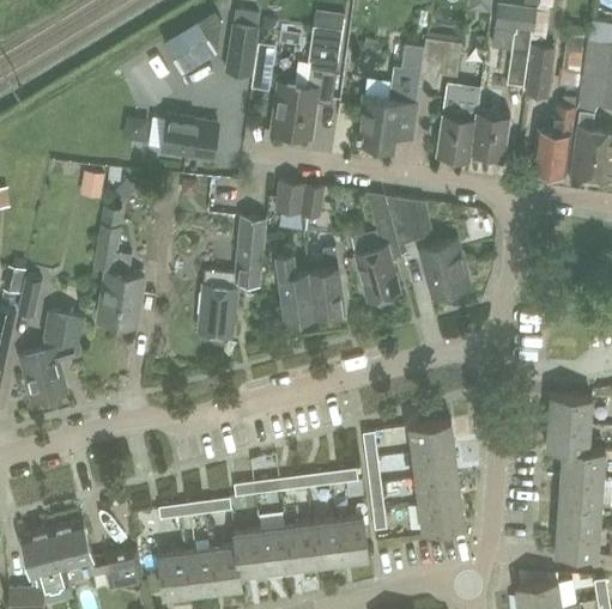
[(494,29),(515,32),(515,34),(513,34),(506,85),(523,87),(531,32),(533,32),(537,8),(497,2),(494,29)]
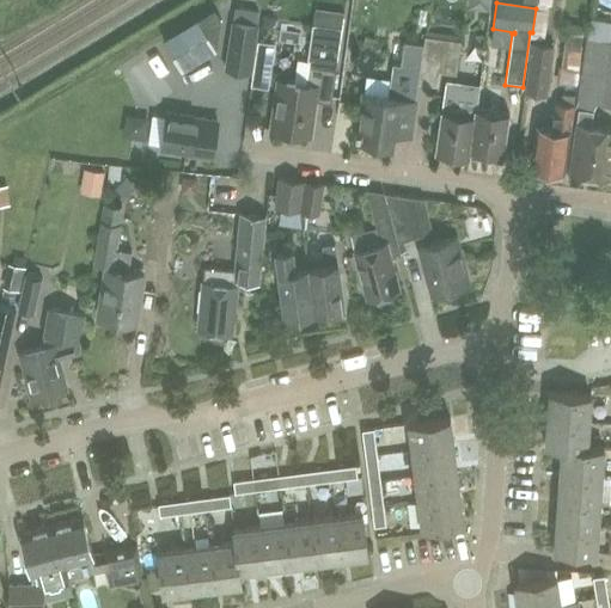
[(548,31),(549,8),(536,7),(535,30),(548,31)]
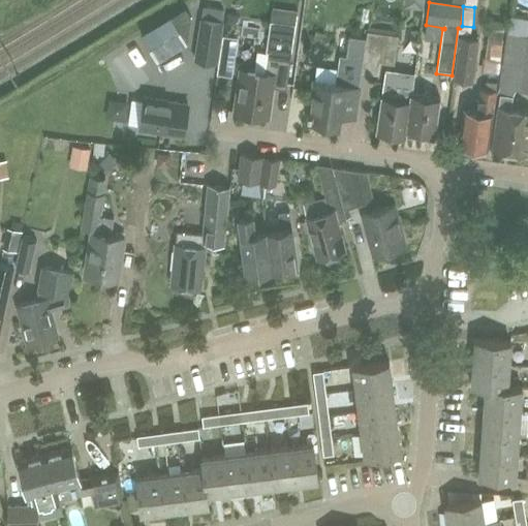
[(273,8),(269,34),(292,37),(297,11),(273,8)]
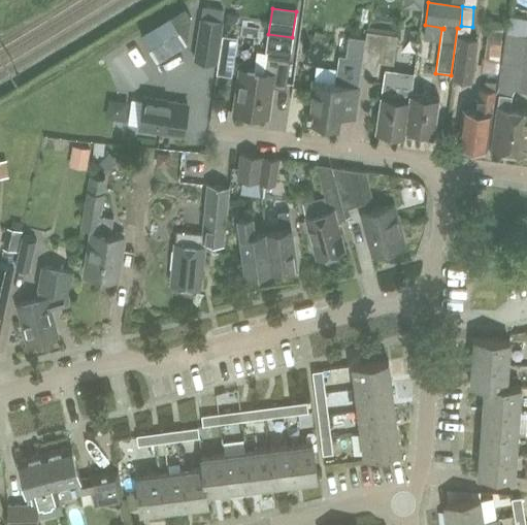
[(184,10),(169,19),(183,41),(185,43),(188,18),(184,10)]
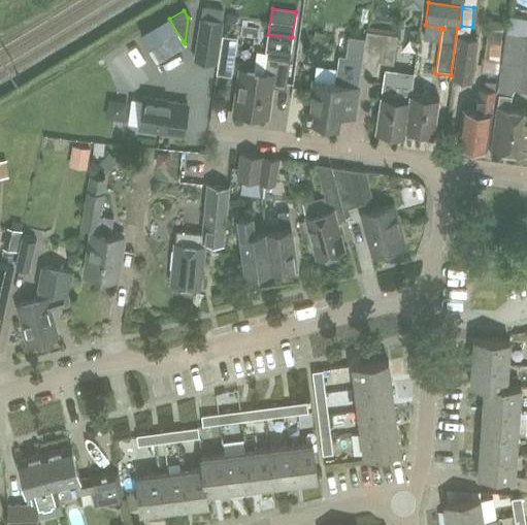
[(169,19),(147,32),(161,54),(183,41),(169,19)]
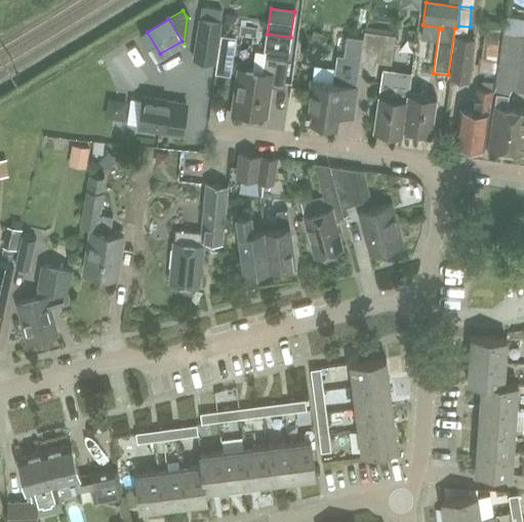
[(199,21),(196,45),(215,48),(219,24),(199,21)]
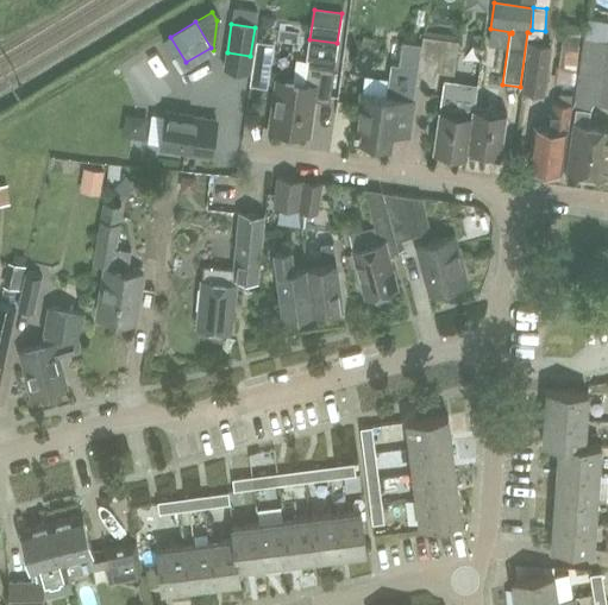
[(418,65),(418,68),(414,86),(434,88),(437,70),(452,73),(457,39),(422,35),(418,65)]
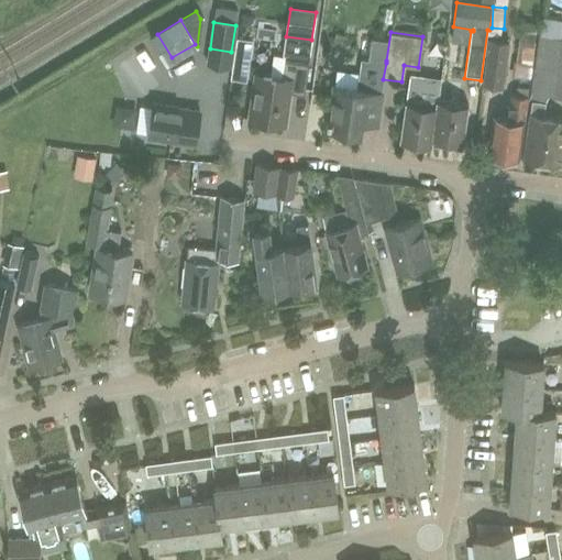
[(304,91),(311,40),(286,36),(279,79),(255,76),(250,119),(255,120),(260,125),(271,127),(277,123),(284,124),(289,89),(304,91)]
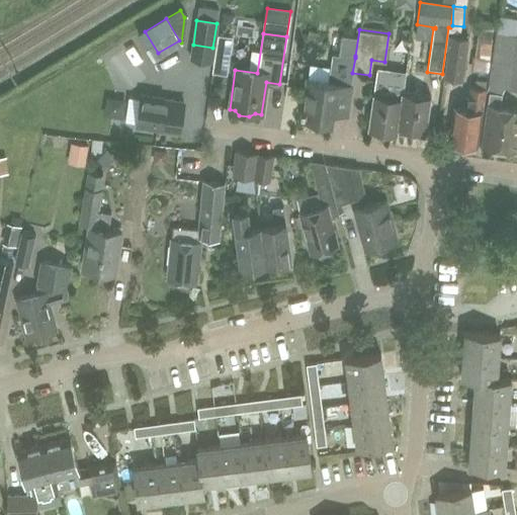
[(482,33),(482,55),(496,55),(495,33),(482,33)]
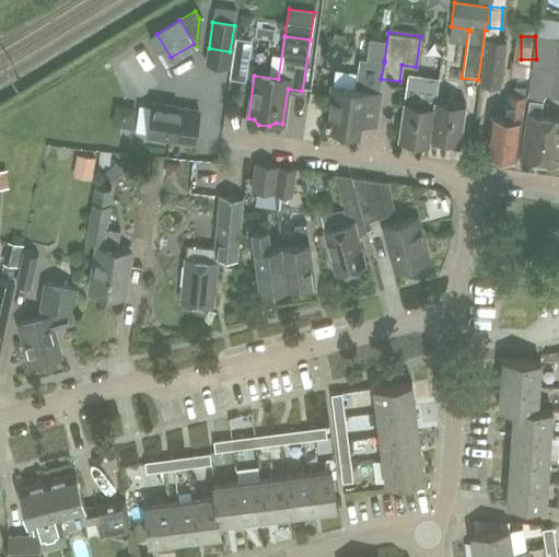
[(558,97),(558,39),(554,38),(545,95),(558,97)]
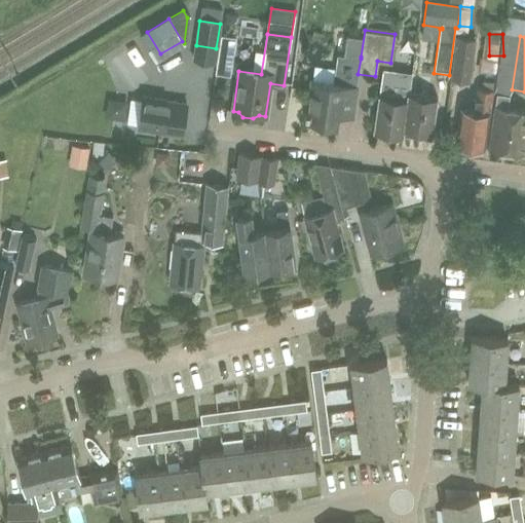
[(476,41),(456,38),(451,79),(471,82),(476,41)]
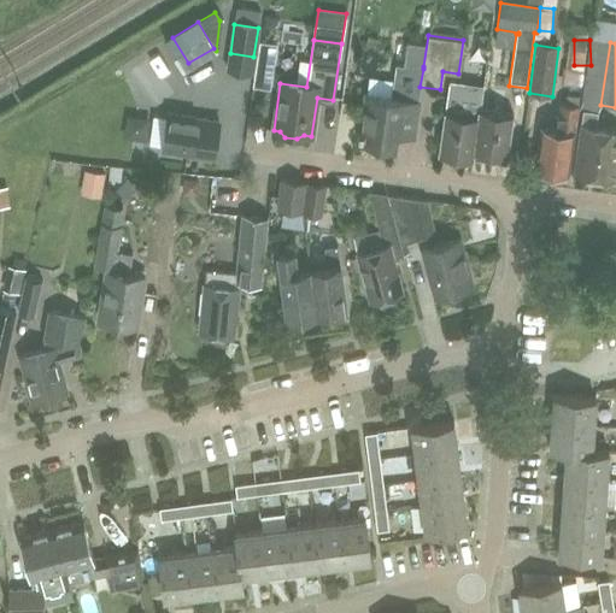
[(420,87),(423,69),(423,66),(396,63),(391,96),(365,93),(361,129),(358,128),(357,134),(359,135),(359,141),(394,146),(397,133),(414,135),(420,87)]
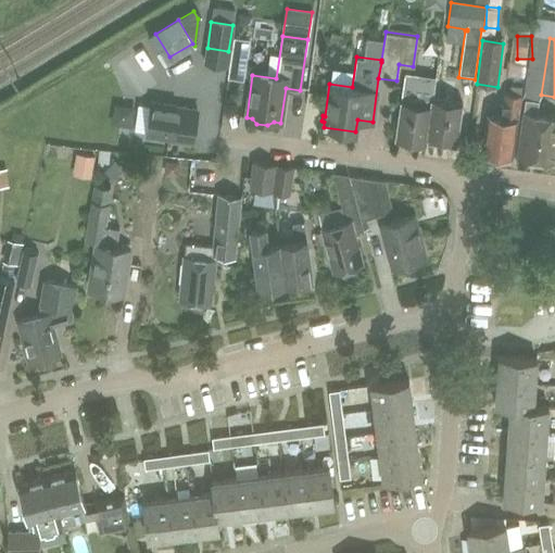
[(143,61),(143,88),(159,88),(158,60),(143,61)]
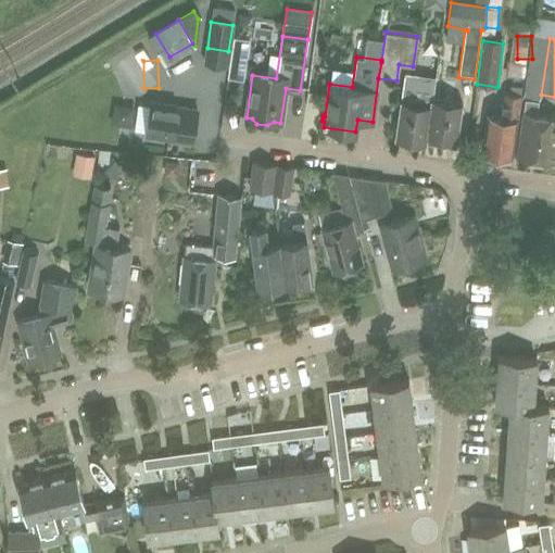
[(508,93),(504,92),(501,118),(487,117),(482,152),(513,156),(521,96),(520,95),(521,89),(509,87),(508,93)]
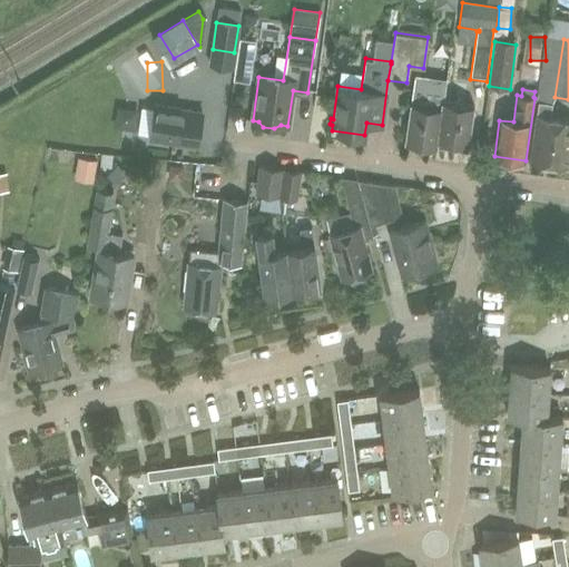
[(405,143),(437,146),(443,103),(444,97),(412,94),(405,143)]
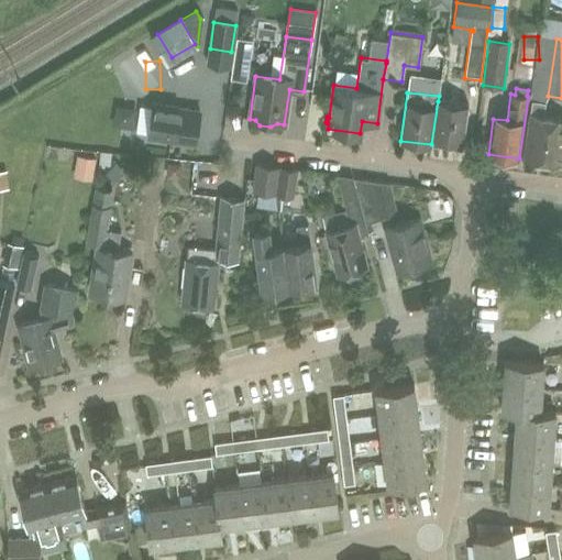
[(469,106),(438,101),(431,144),(463,149),(464,142),(469,106)]
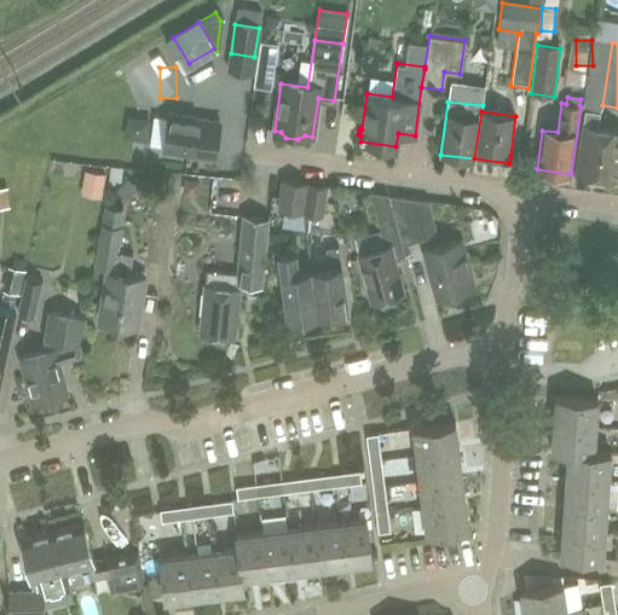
[(617,180),(617,131),(595,128),(598,114),(584,111),(576,175),(617,180)]
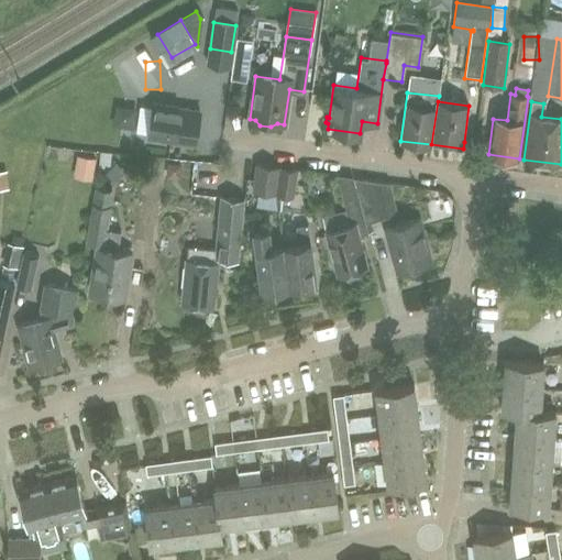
[(199,113),(153,107),(149,139),(195,145),(199,113)]
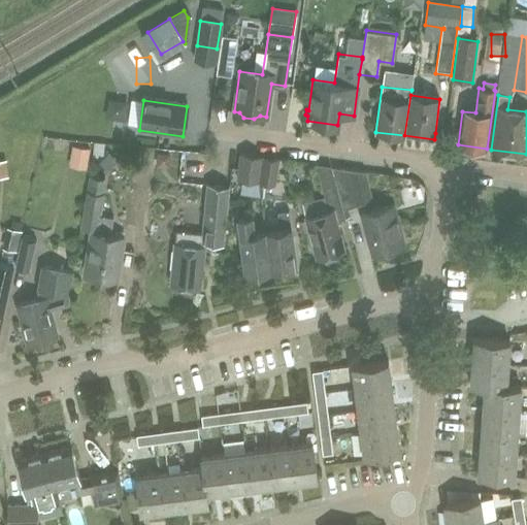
[(91,151),(73,149),(70,170),(88,172),(91,151)]
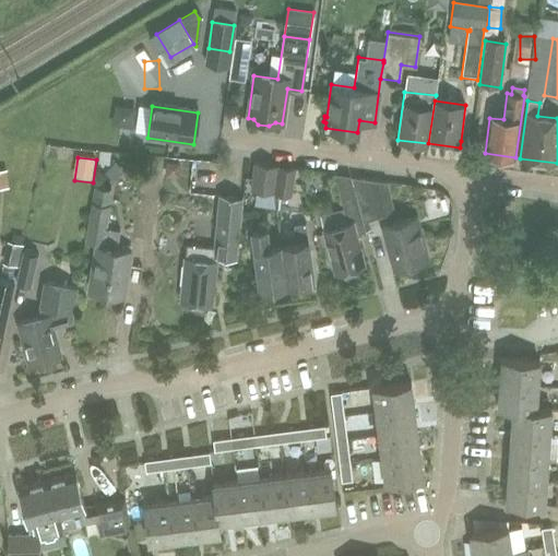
[(250,191),(274,194),(277,167),(253,164),(250,191)]
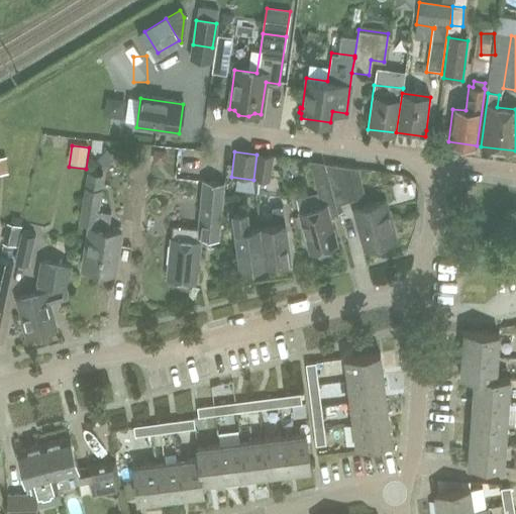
[(272,157),(256,155),(253,180),(269,182),(272,157)]
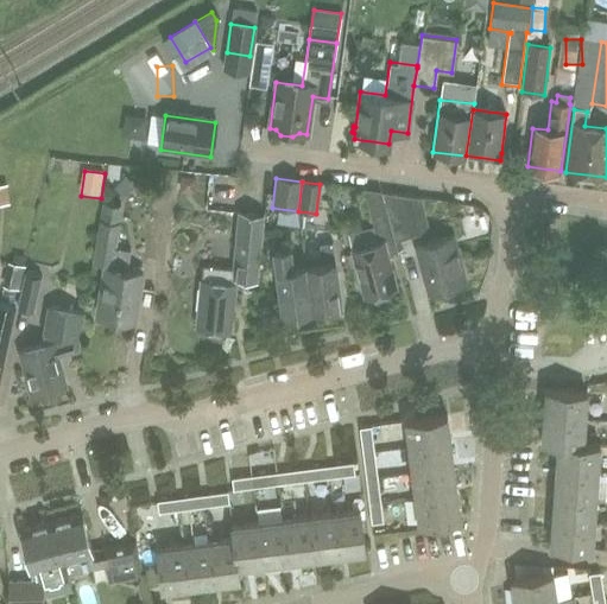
[(394,241),(415,236),(405,197),(383,194),(394,241)]
